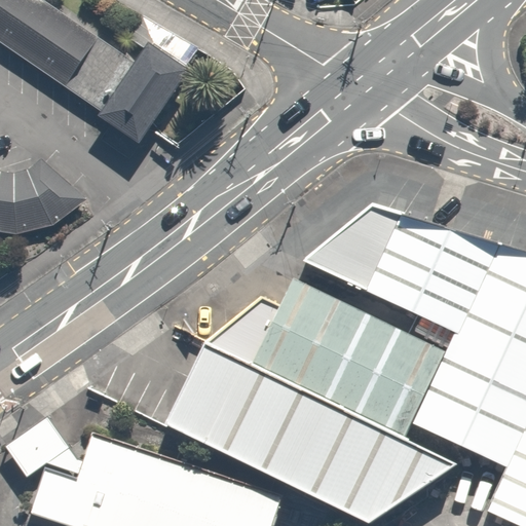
[(135,64),(39,0),(0,0),(0,1),(0,47),(138,140),(184,70),(147,45),(135,64)]
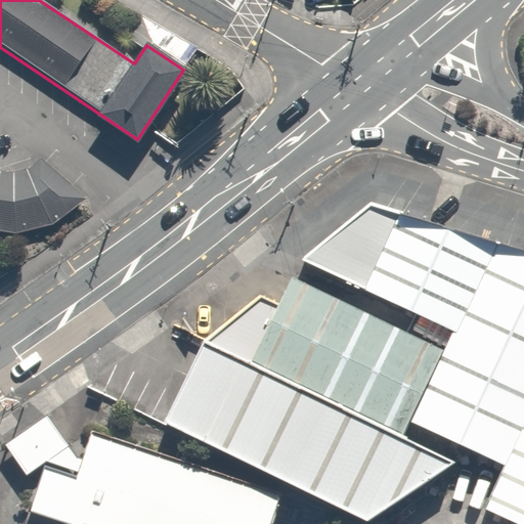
[(86,200),(40,159),(27,171),(14,173),(1,171),(0,170),(0,232),(12,234),(56,225),(86,200)]
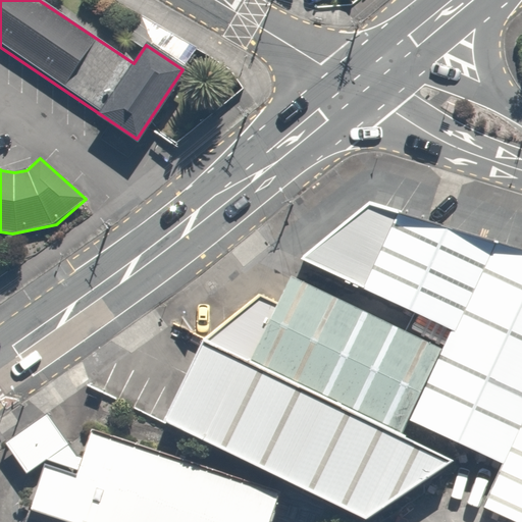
[(409,421),(504,465),(521,424),(521,252),(370,204),(303,260),(453,331),(442,350),(409,421)]
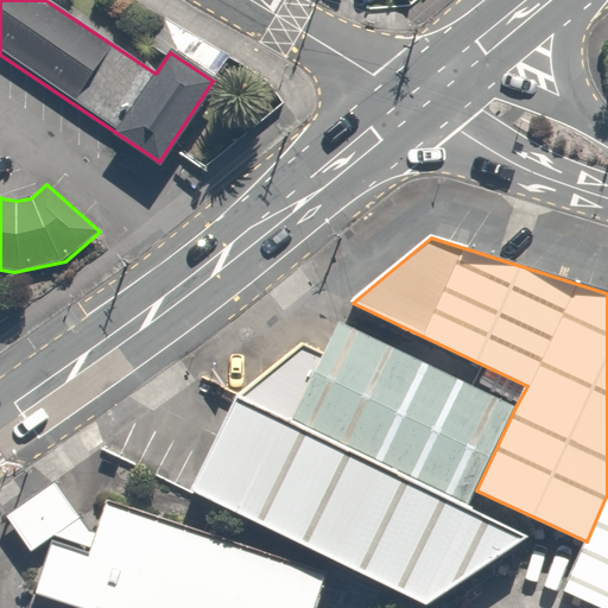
[(302,346),(239,397),(191,491),(426,606),(529,537),(467,508),(476,491),(515,407),(340,323),(324,355),(302,346)]
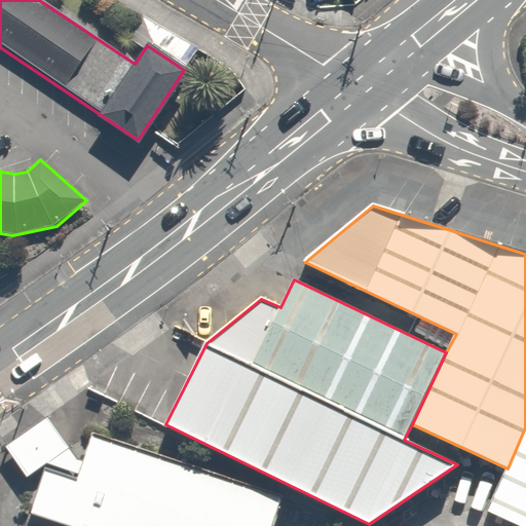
[(80,476),(85,461),(78,460),(48,419),(6,448),(27,478),(46,463),(80,476)]
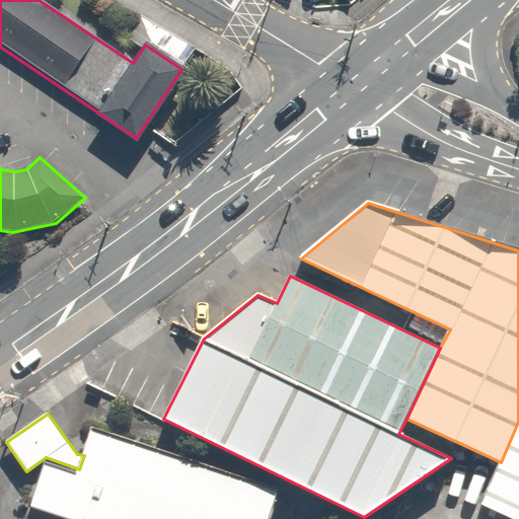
[(518,518),(518,422),(501,462),(482,505),(514,518),(518,518)]
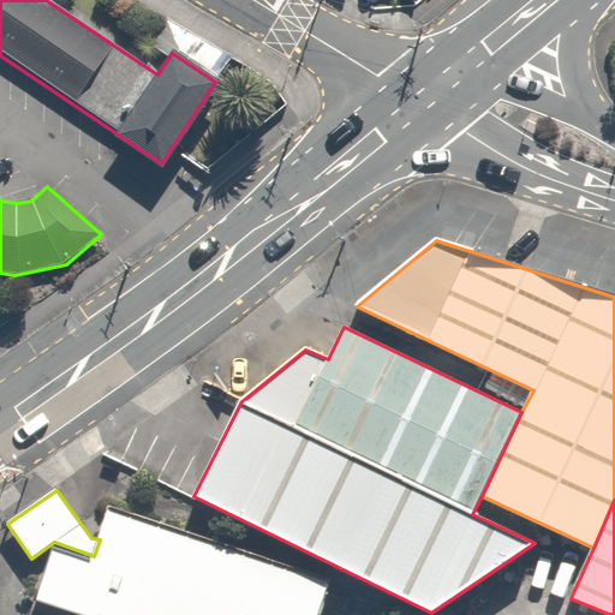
[(55,549),(36,601),(71,614),(317,614),(330,579),(109,508),(100,539),(94,556),(90,563),(55,549)]
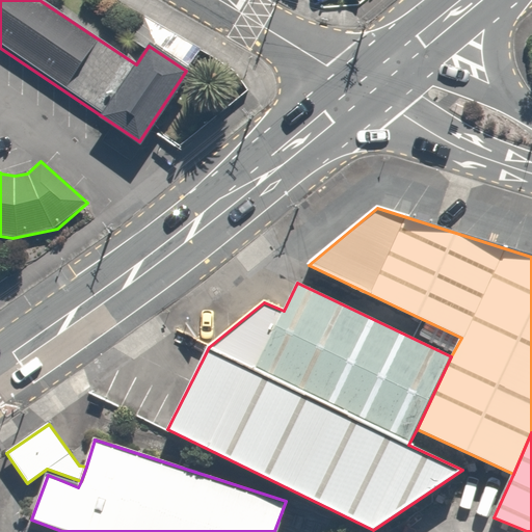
All buildings are outlined.
